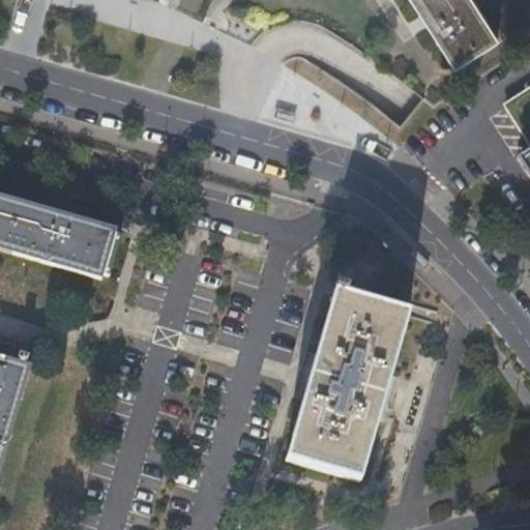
[(158,0),(157,3),(176,9),(179,0),(158,0)]
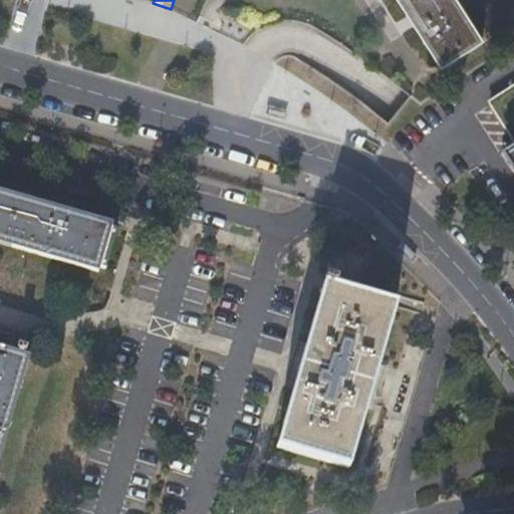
[(399,0),(438,63),(480,36),(457,0),(399,0)]
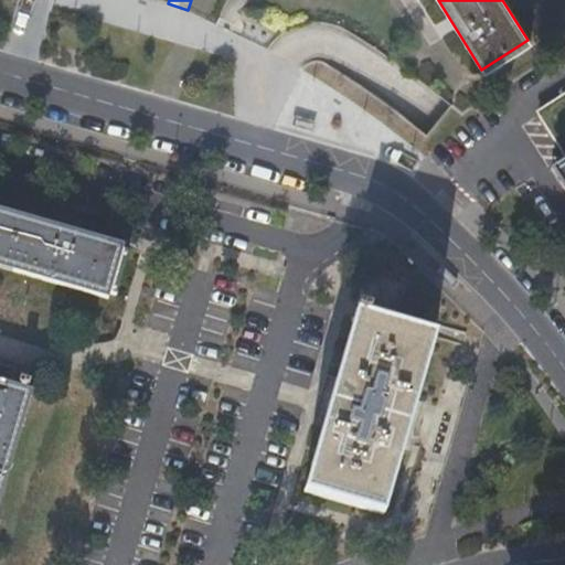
[(564,96),(537,114),(564,156),(564,159),(552,169),(564,190),(564,96)]
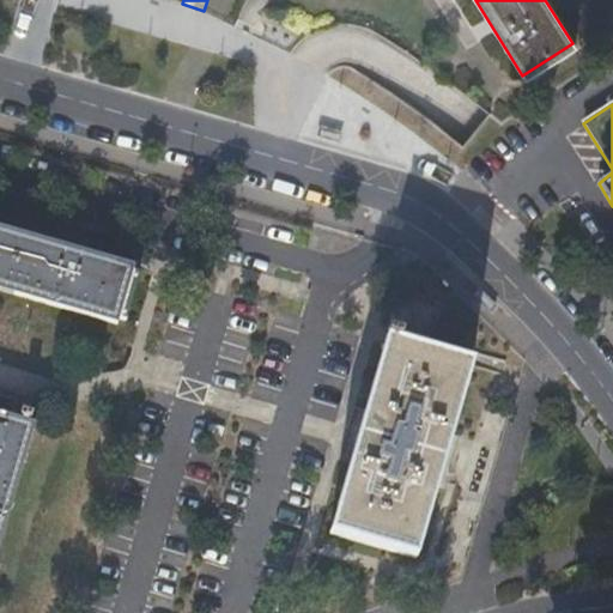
[(135,267),(0,228),(0,290),(120,325),(135,267)]
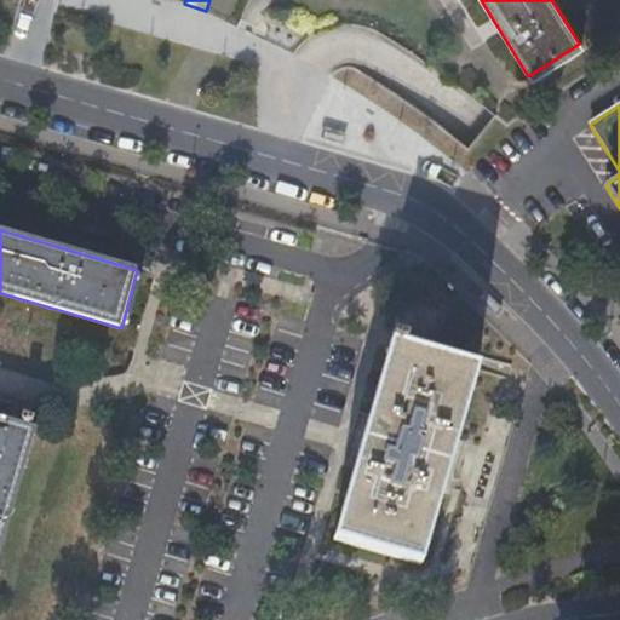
[(333,538),(420,561),(477,368),(434,355),(447,303),(405,291),(389,342),(391,343),(333,538)]
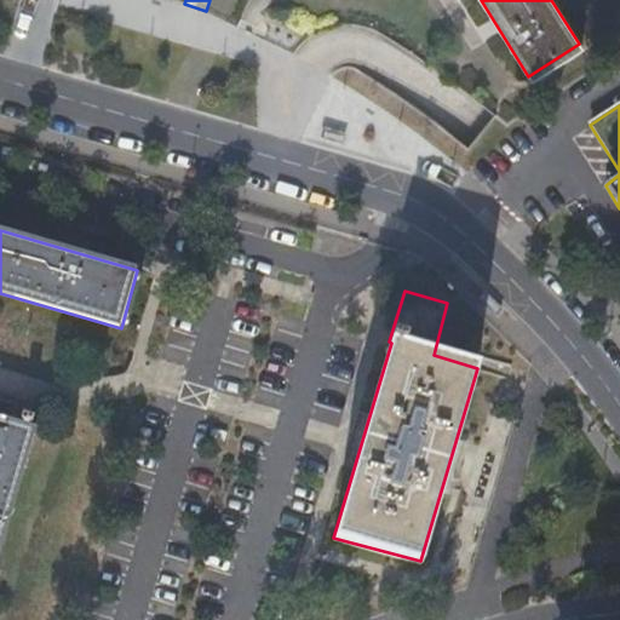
[(0,552),(38,428),(0,415),(0,552)]
